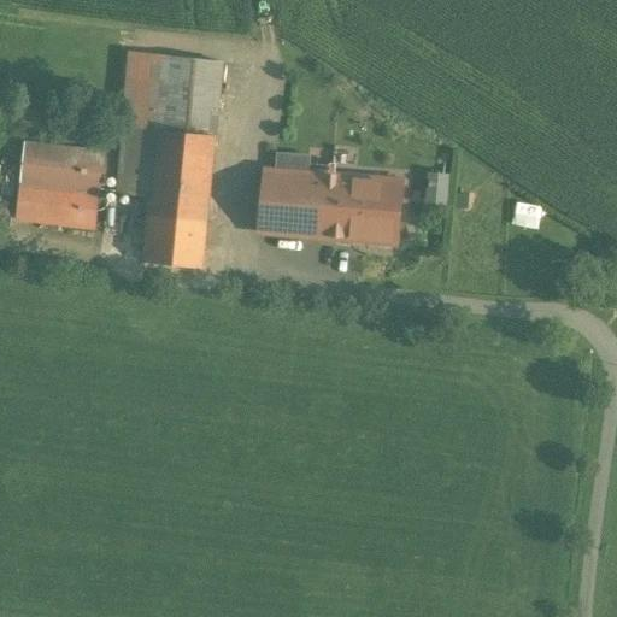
[(223,63),(129,53),(122,128),(157,131),(215,137),(223,63)]
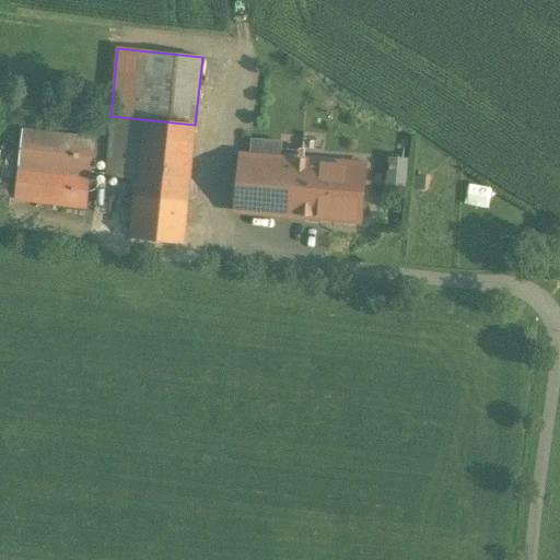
[(142,119),(111,116),(104,176),(136,179),(142,119)]
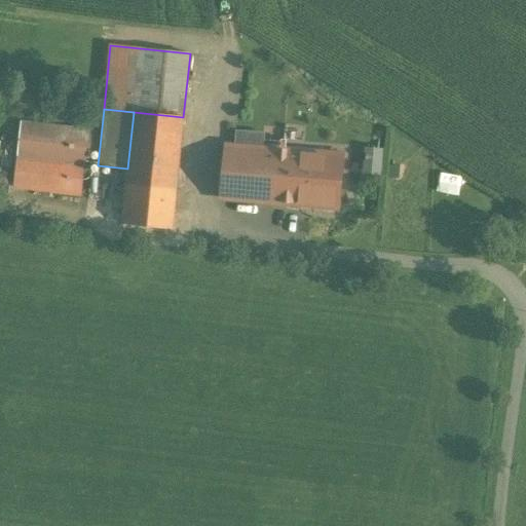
[(183,117),(134,112),(127,168),(125,185),(176,190),(183,117)]
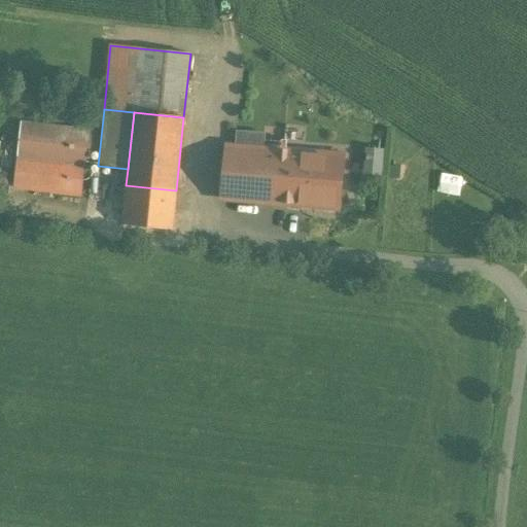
[(88,131),(21,123),(16,157),(83,166),(88,131)]
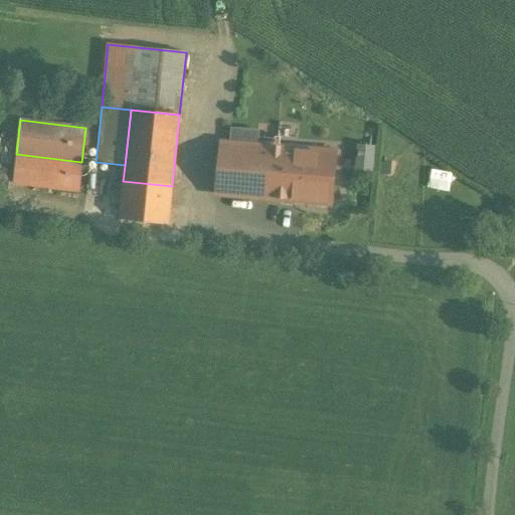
[(279,146),(221,142),(216,194),(275,199),(279,146)]
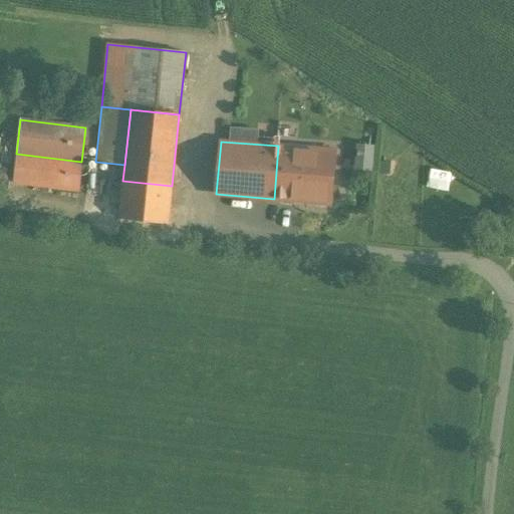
[(333,150),(278,146),(274,199),(328,204),(333,150)]
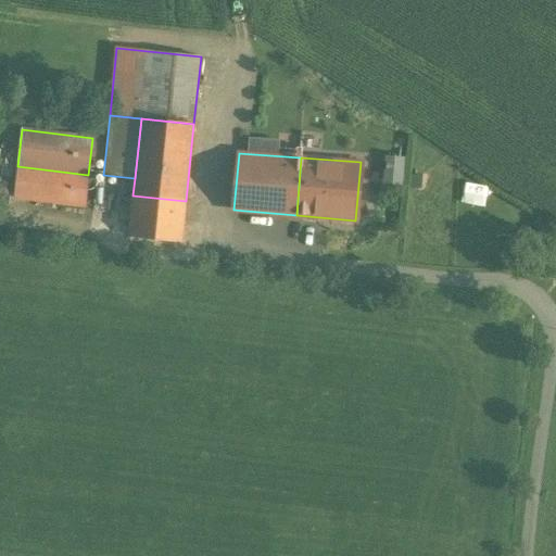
[(88,175),(17,166),(14,197),(86,205),(88,175)]
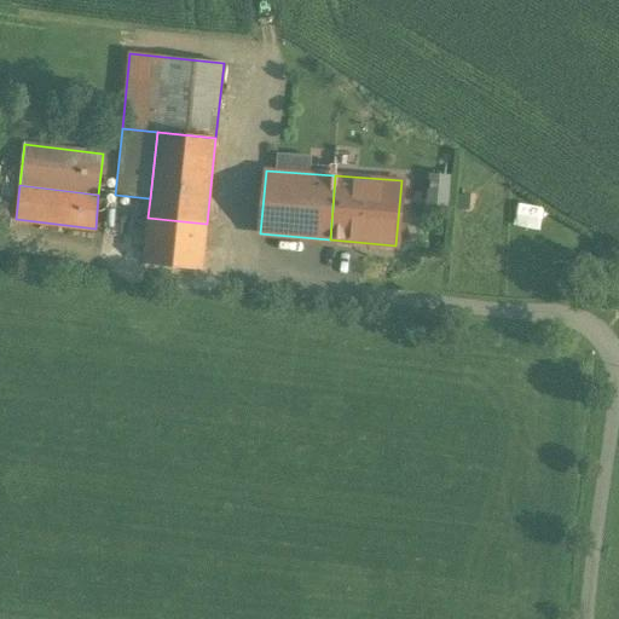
[(207,224),(148,218),(144,262),(202,268),(207,224)]
